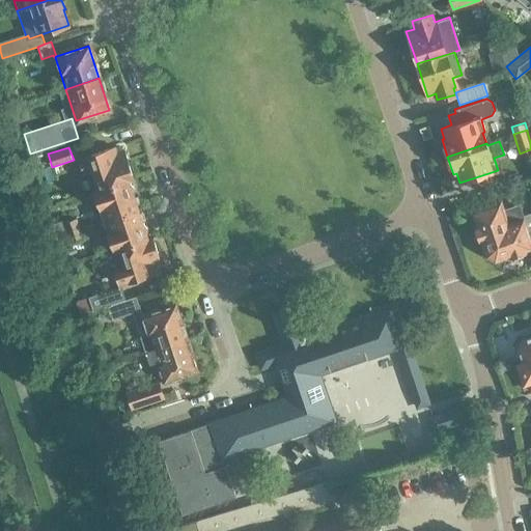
[(98,190),(128,180),(134,178),(124,151),(116,154),(114,147),(87,157),(87,159),(78,162),(82,175),(92,172),(98,190)]
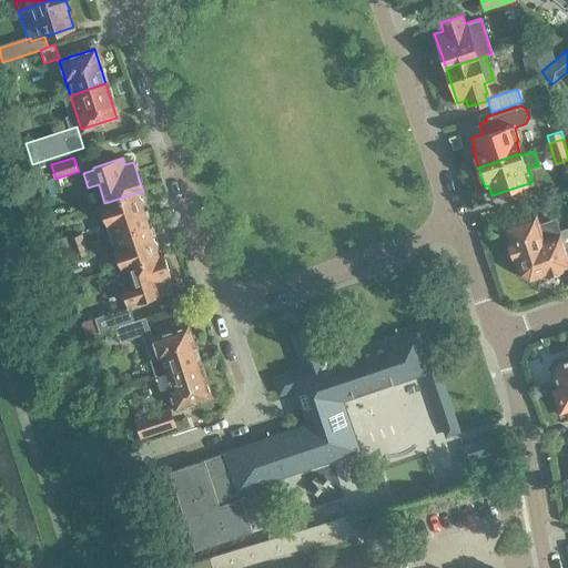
[(104,220),(110,235),(146,223),(137,193),(104,203),(100,205),(101,210),(100,212),(102,217),(104,220)]
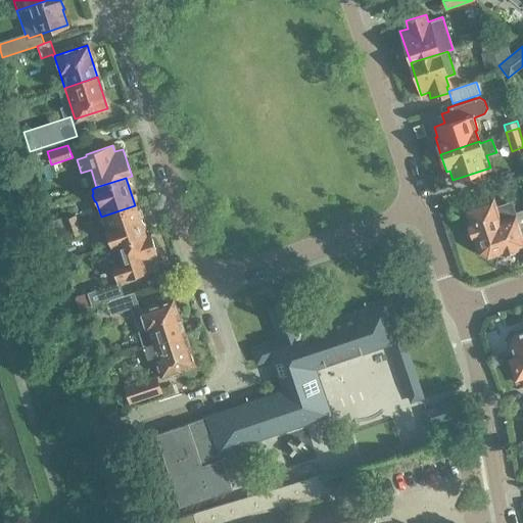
[(522,227),(522,214),(519,216),(515,202),(511,203),(504,205),(501,197),(464,208),(468,222),(466,223),(471,239),(473,239),(478,252),(487,256),(501,252),(502,255),(519,249),(518,246),(522,244),(518,229),(522,227)]
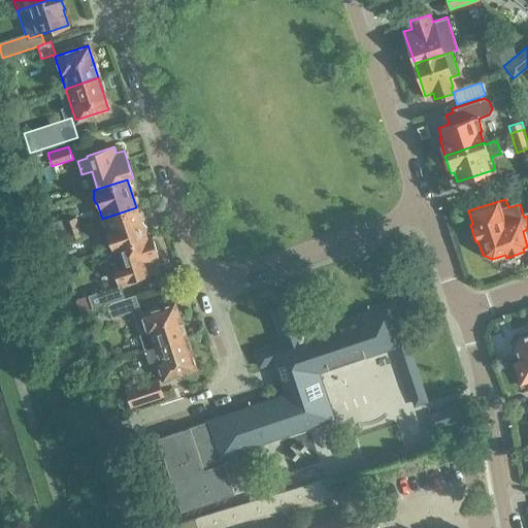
[(111,249),(112,249),(146,237),(136,207),(102,219),(107,235),(106,237),(108,243),(110,244),(111,249)]
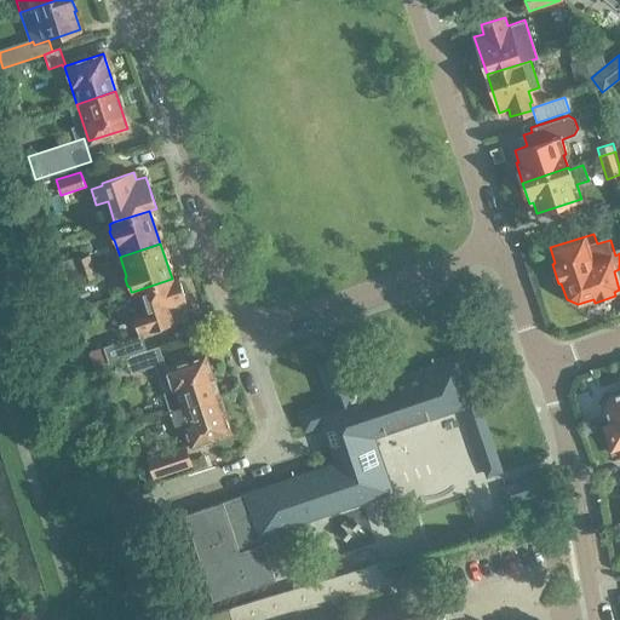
[(78,271),(93,267),(91,254),(74,259),(78,271)]
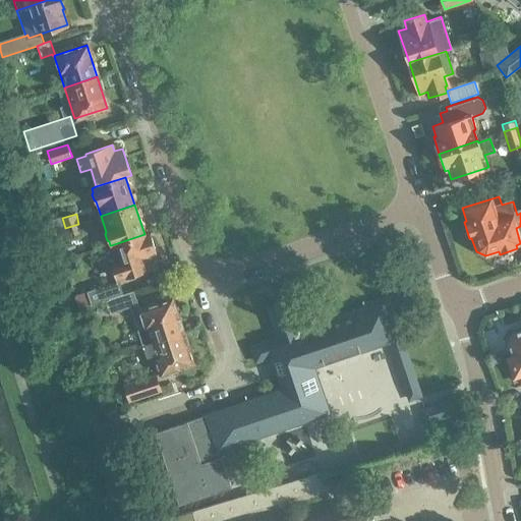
[(78,224),(65,228),(60,230),(63,241),(82,235),(78,224)]
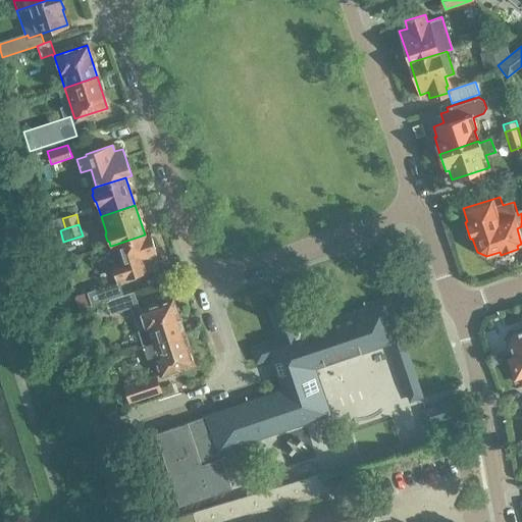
[(126,278),(153,269),(151,263),(159,260),(150,233),(145,235),(111,246),(117,264),(111,266),(115,278),(125,275),(126,278)]
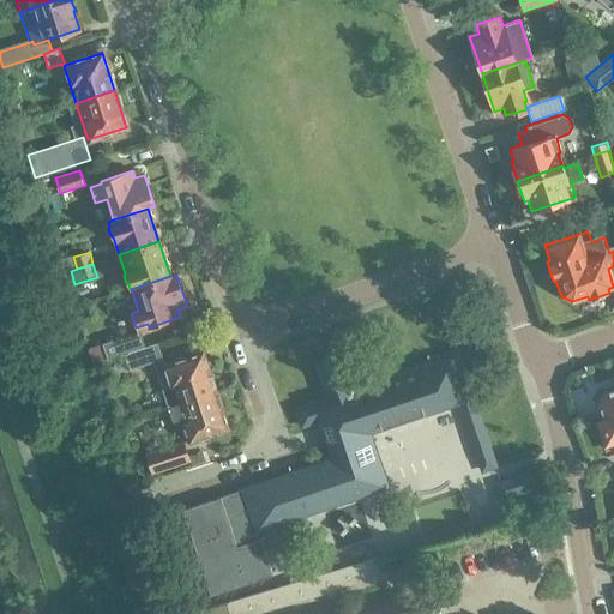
[(126,355),(157,344),(157,343),(144,348),(139,331),(103,343),(108,359),(128,351),(130,353),(125,354),(126,355)]
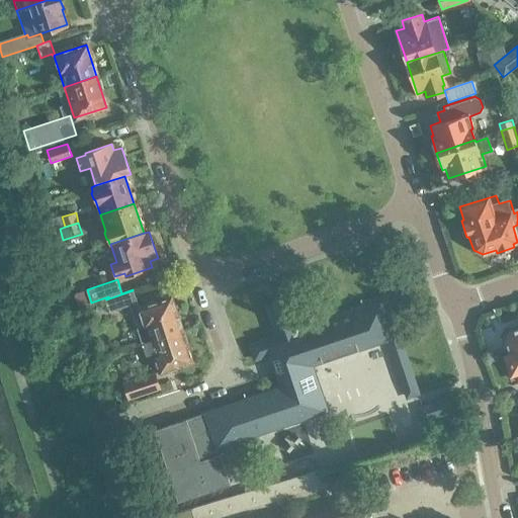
[(133,290),(106,299),(109,312),(128,306),(138,331),(139,331),(143,343),(152,340),(181,330),(170,298),(140,309),(133,290)]
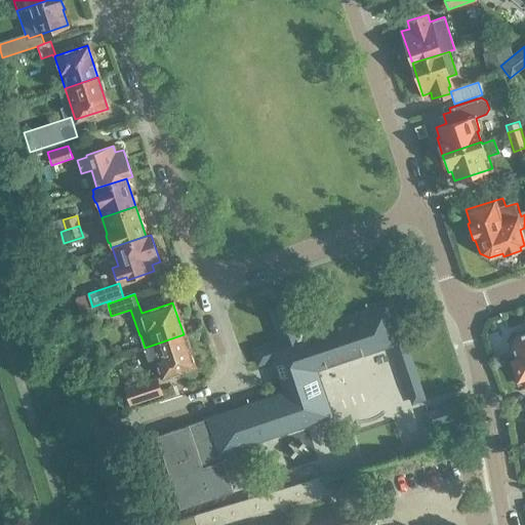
[(234,491),(220,452),(328,416),(313,370),(392,344),(411,403),(422,399),(389,298),(365,307),(367,311),(301,332),(300,329),(297,330),(289,305),(270,310),(279,339),(251,349),(256,364),(274,359),(284,393),(156,436),(180,509),(234,491)]
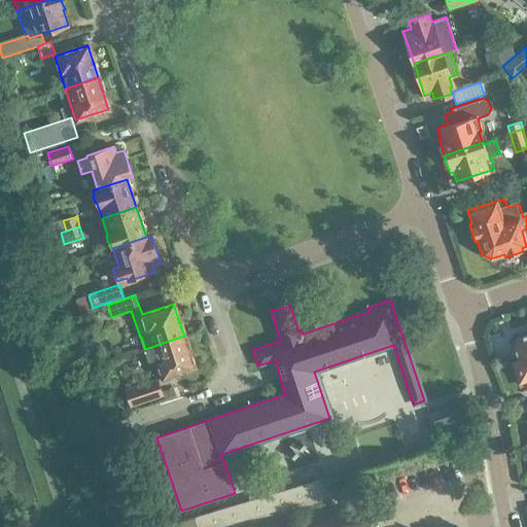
[(518,361),(526,357),(526,335),(518,338),(514,347),(518,360),(518,361)]
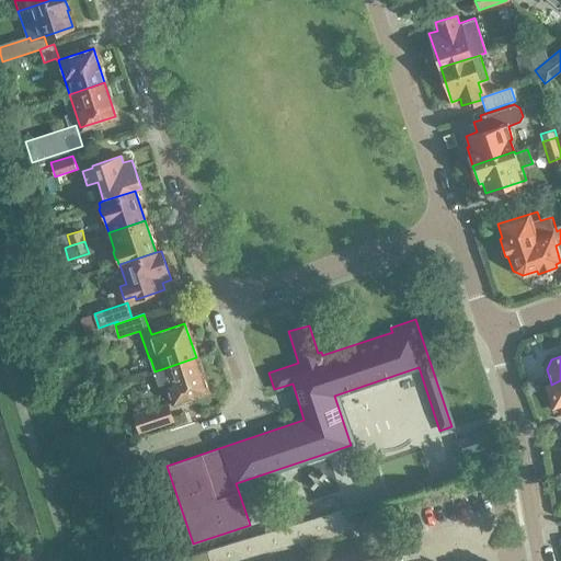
[(196,357),(164,368),(169,382),(165,384),(171,402),(207,390),(196,357)]
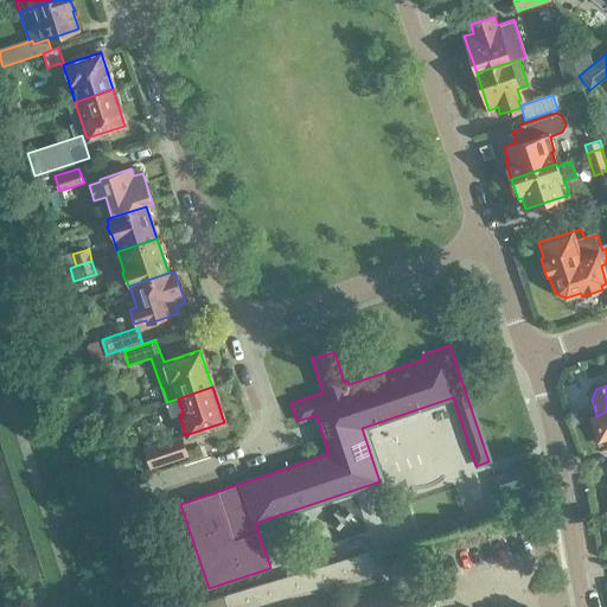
[(606,411),(596,416),(596,415),(592,416),(599,438),(604,436),(606,445),(606,411)]
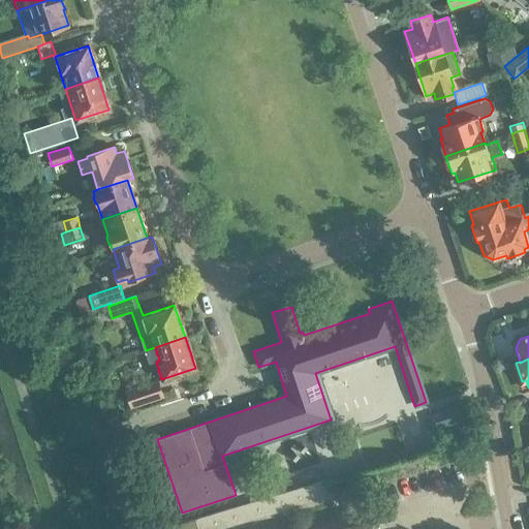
[(157,380),(125,392),(130,408),(162,397),(157,380)]
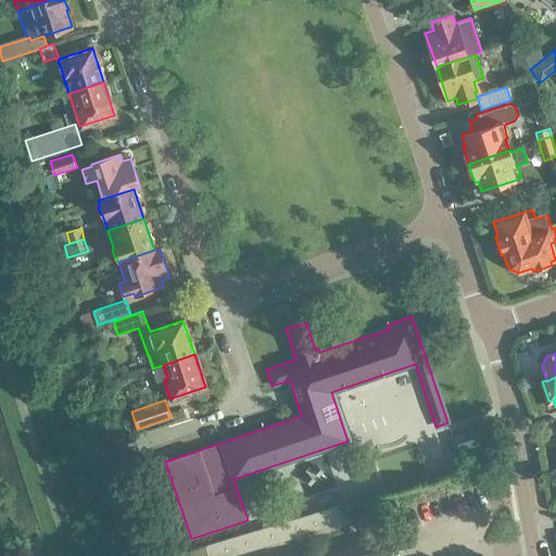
[(451,453),(494,439),(490,425),(446,438),(451,453)]
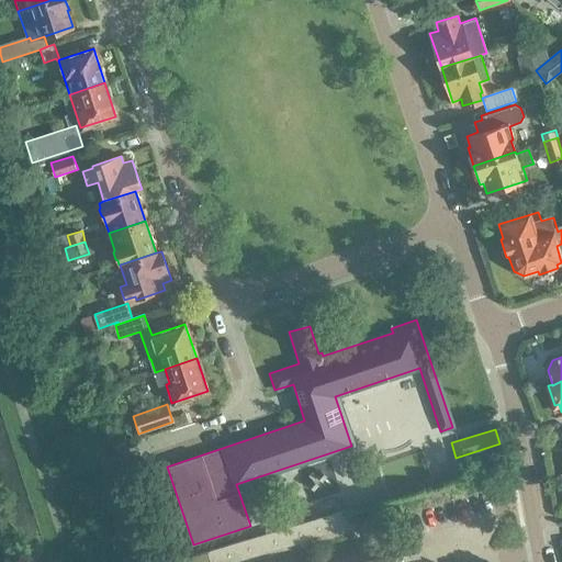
[(232,561),(351,527),(346,510),(182,559),(182,561),(232,561)]
